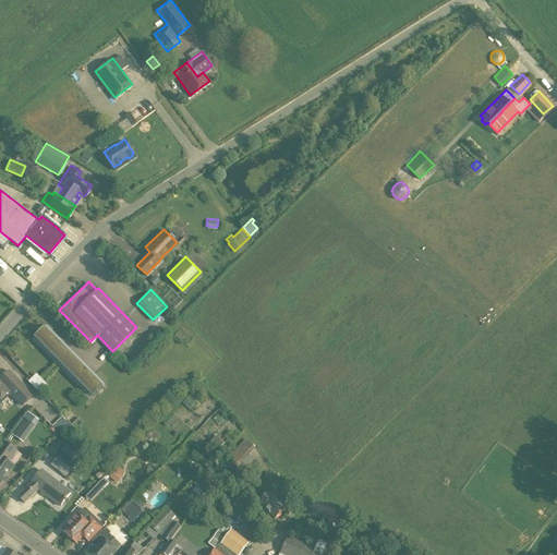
[(92,395),(101,385),(43,326),(34,335),(92,395)]
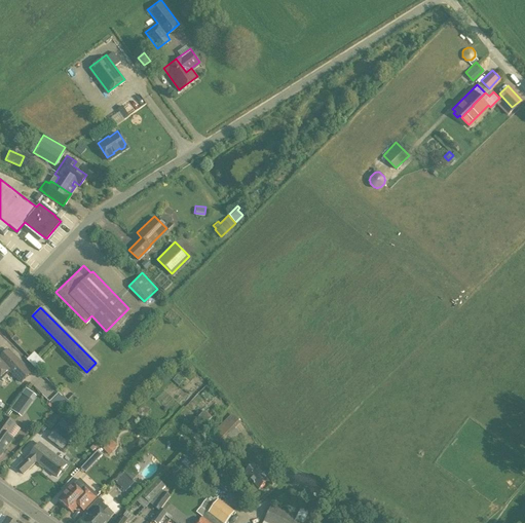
[(0,357),(0,374),(8,368),(21,380),(30,371),(8,348),(0,357)]
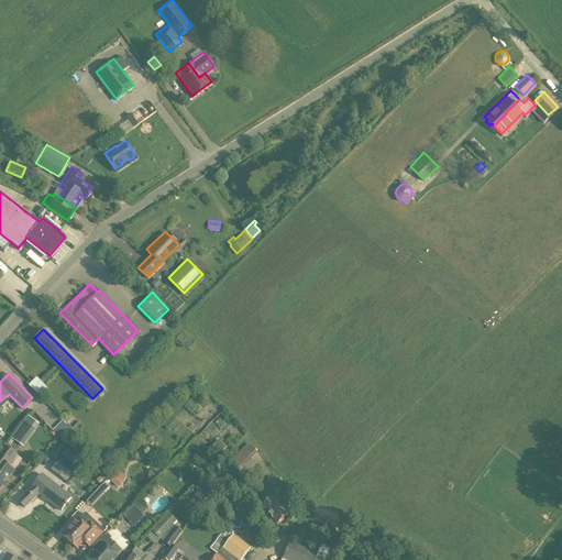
[(40,396),(48,387),(35,375),(28,383),(40,396)]
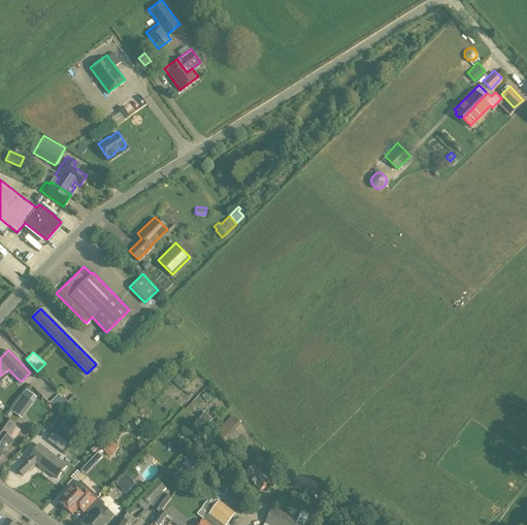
[(22,416),(36,395),(26,387),(10,407),(22,416)]
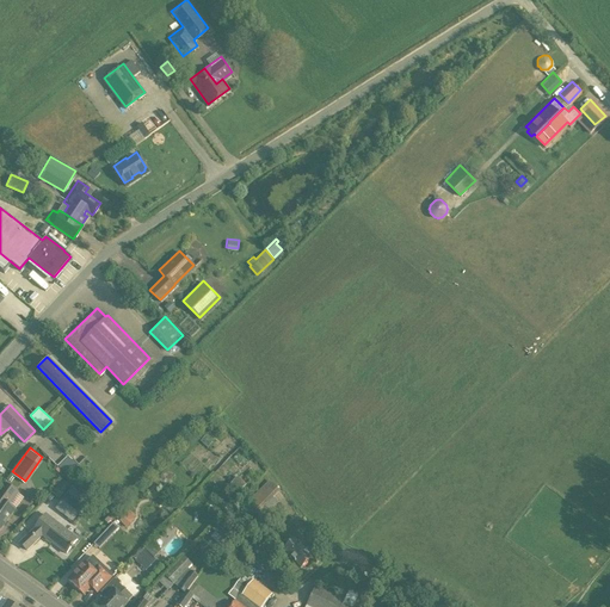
[(67,471),(76,462),(67,452),(57,462),(67,471)]
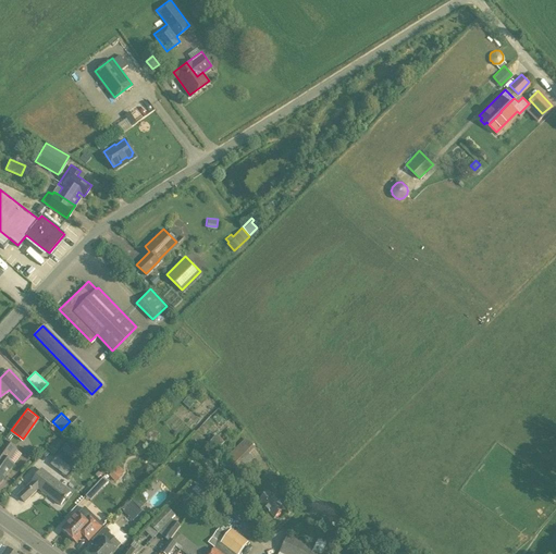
[(233,466),(254,445),(245,435),(223,457),(233,466)]
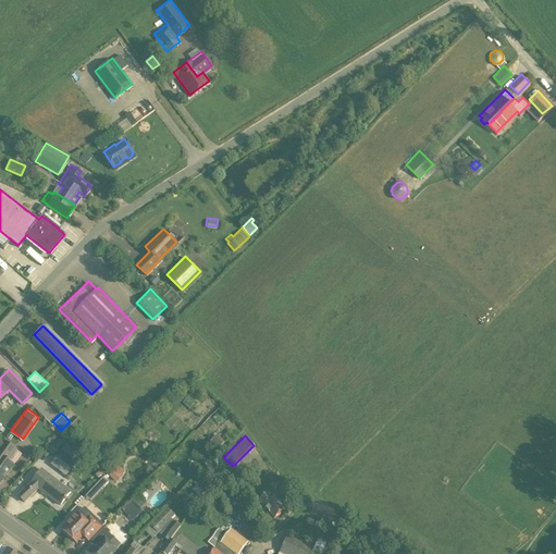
[(52,454),(63,442),(58,436),(46,447),(52,454)]
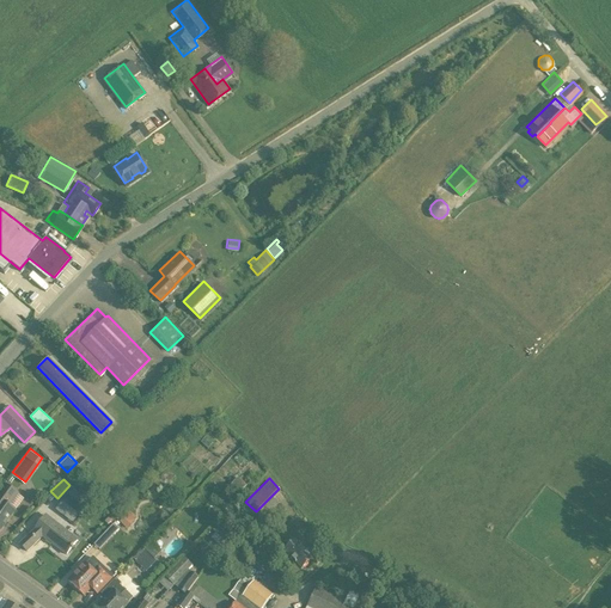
[(0,527),(11,513),(14,507),(8,503),(18,491),(5,480),(0,486),(0,527)]
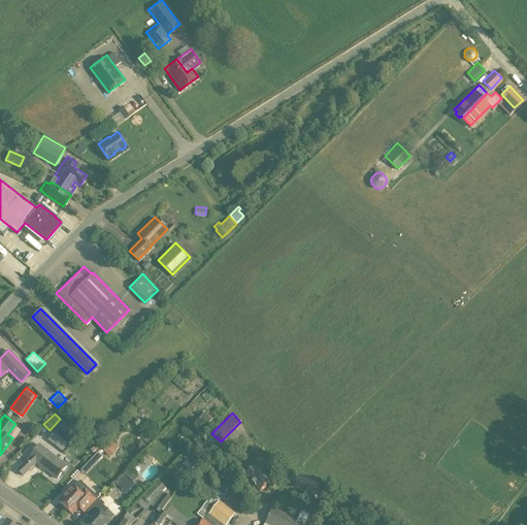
[(60,420),(48,432),(61,444),(72,432),(60,420)]
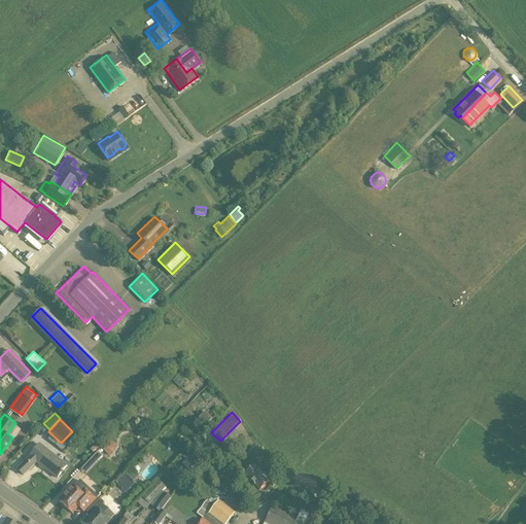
[(112,453),(115,440),(107,438),(103,450),(112,453)]
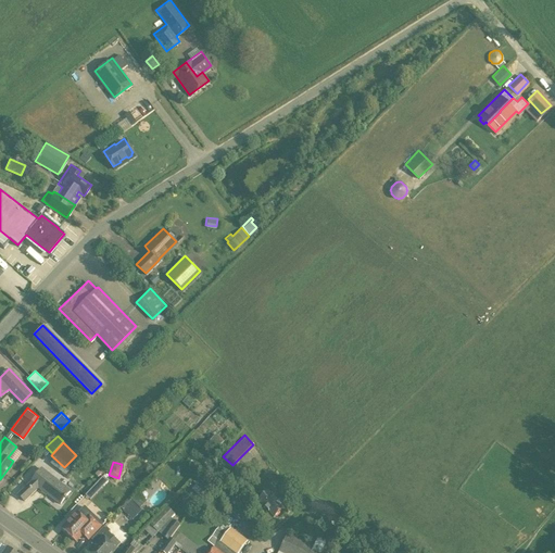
[(68,489),(39,467),(30,479),(17,492),(23,499),(37,485),(59,502),(68,489)]
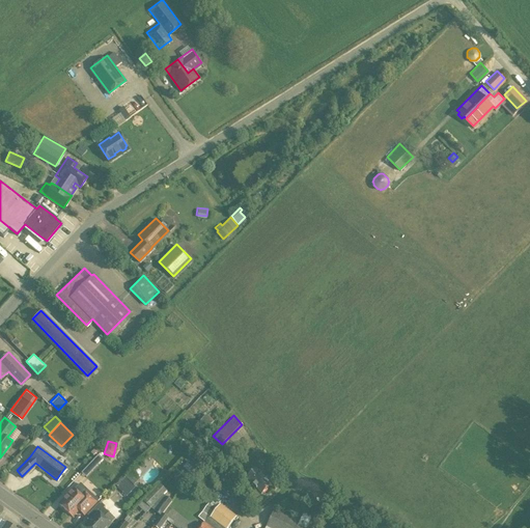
[(98,452),(93,457),(98,462),(103,457),(98,452)]
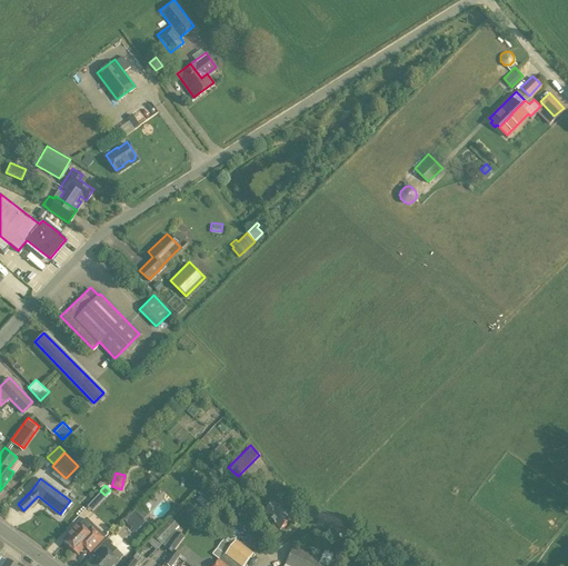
[(278,504),(273,499),(263,508),(279,526),(289,517),(284,512),(286,509),(280,503),(278,504)]
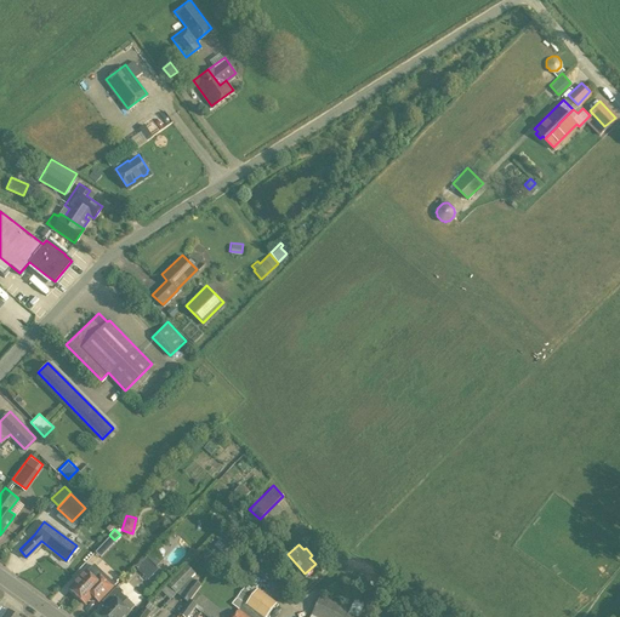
[(153,548),(153,547),(146,554),(147,555),(157,564),(163,556),(153,548)]
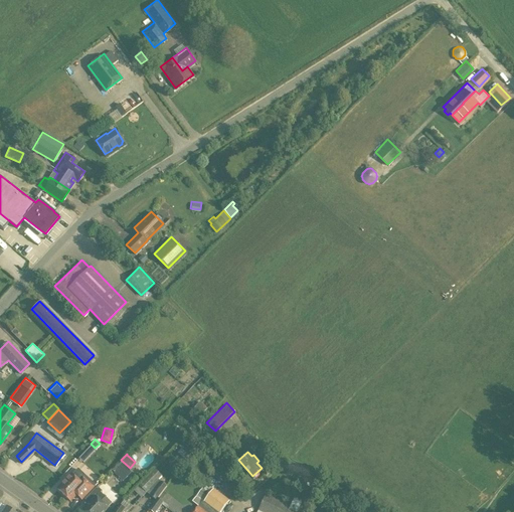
[(122,479),(131,470),(130,468),(122,461),(113,471),(122,479)]
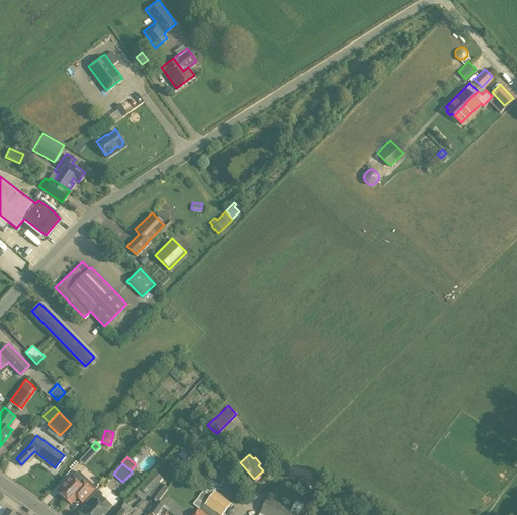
[(82,478),(84,477),(78,469),(72,477),(71,476),(57,491),(70,502),(76,496),(81,501),(93,488),(82,478)]
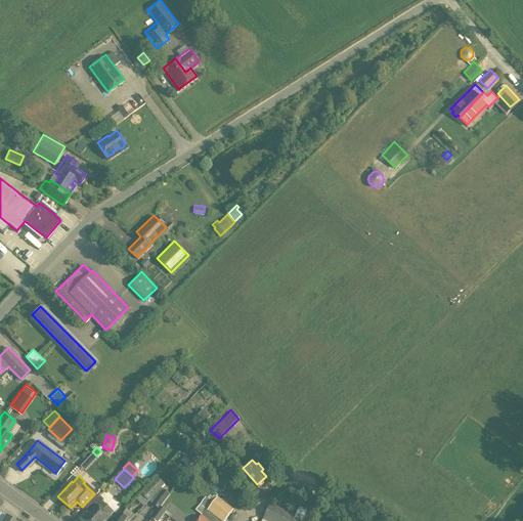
[(164,482),(157,475),(140,492),(147,500),(164,482)]
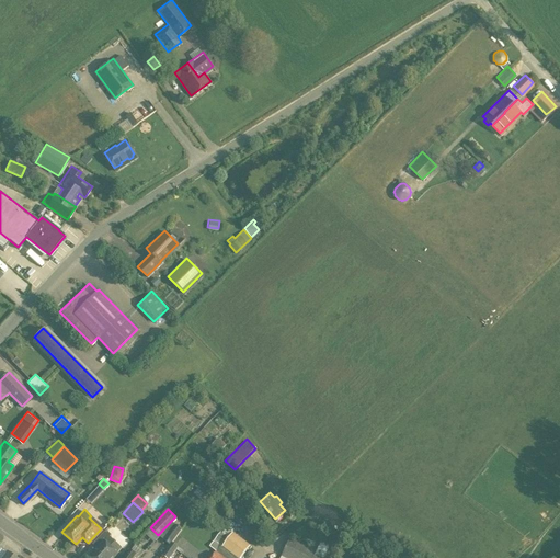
[(181,527),(174,523),(163,538),(169,543),(170,541),(171,541),(181,527)]
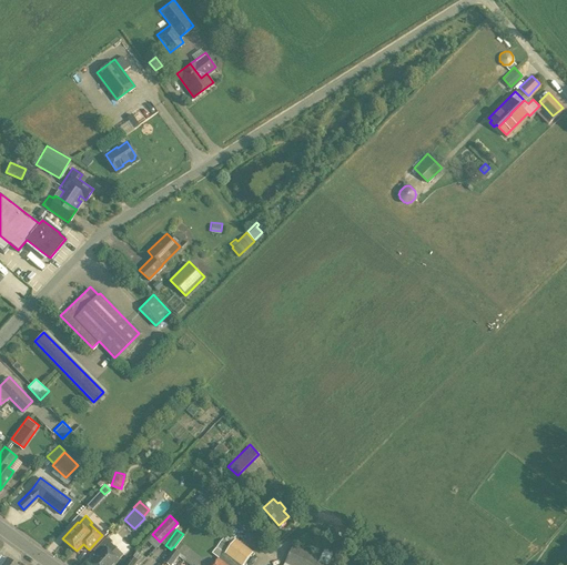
[(91,564),(111,564),(118,560),(117,558),(122,553),(110,542),(111,540),(105,535),(92,550),(97,554),(89,563),(91,564)]
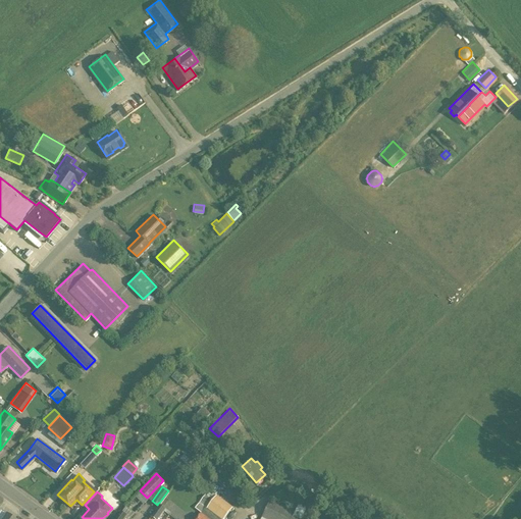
[(211,498),(204,492),(194,506),(200,511),(204,506),(205,506),(211,498)]
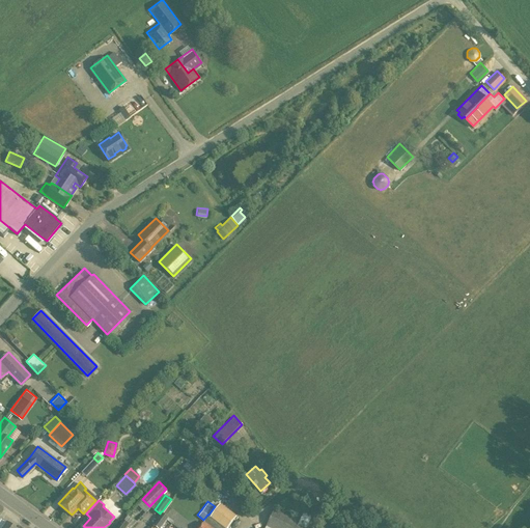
[(219,501),(215,506),(208,515),(207,515),(203,520),(214,527),(224,527),(235,515),(219,501)]
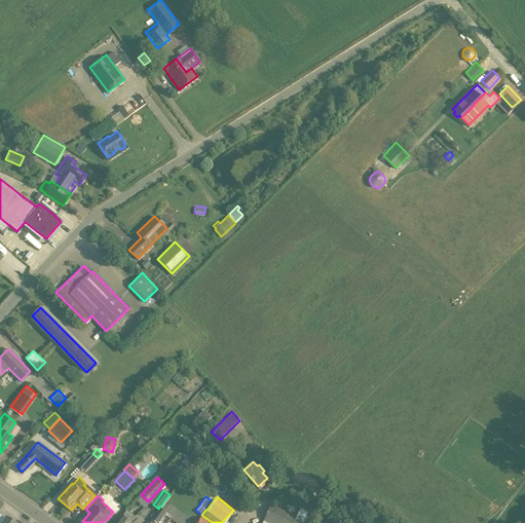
[(278,506),(271,502),(262,520),(267,522),(308,522),(311,517),(306,515),(309,510),(300,506),(298,511),(280,502),(278,506)]
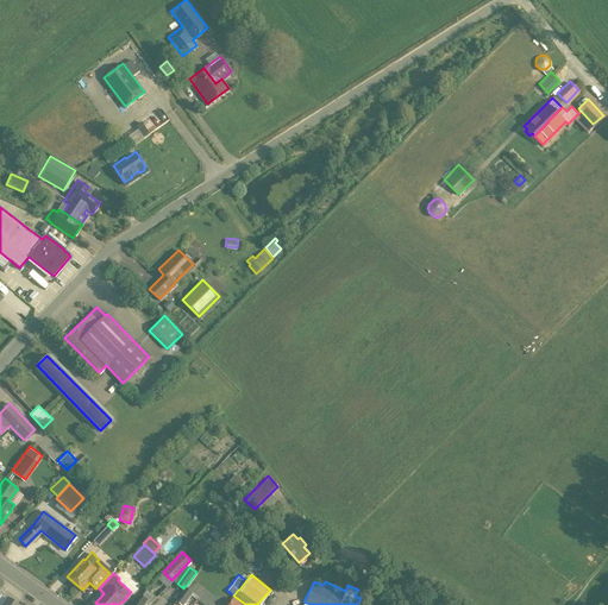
[(186,586),(185,586),(183,588),(175,600),(182,604),(190,593),(195,598),(198,594),(186,586)]
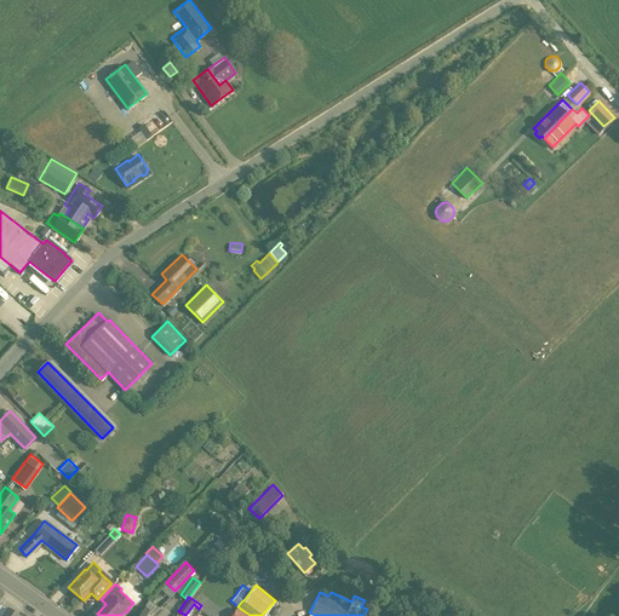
[(0,615),(18,615),(1,604),(0,605),(0,615)]
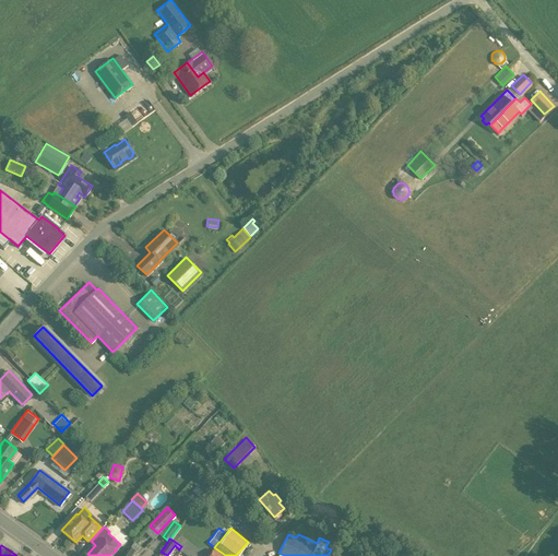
[(134,555),(135,555),(138,553),(129,546),(128,547),(129,548),(122,555),(134,555)]
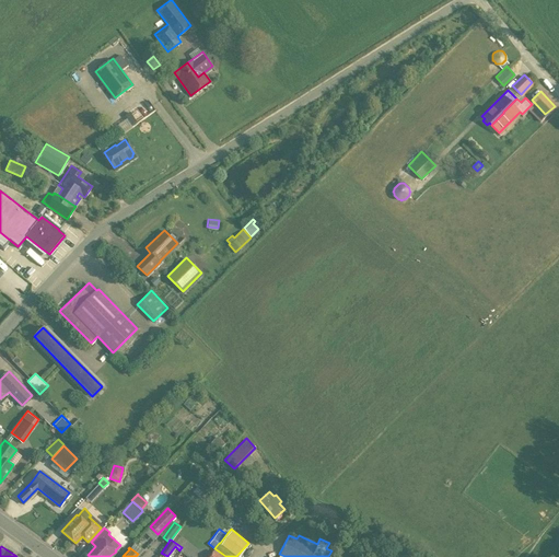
[(410,556),(411,556),(394,547),(388,556),(410,556)]
